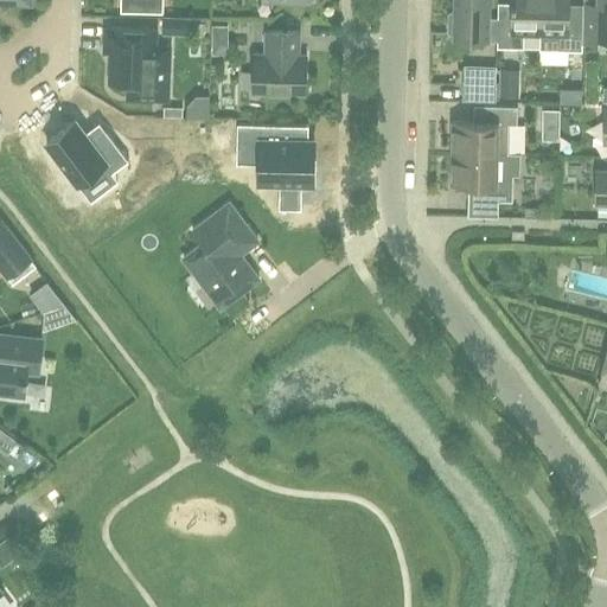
[(120,0),(121,12),(164,12),(163,0),(120,0)]
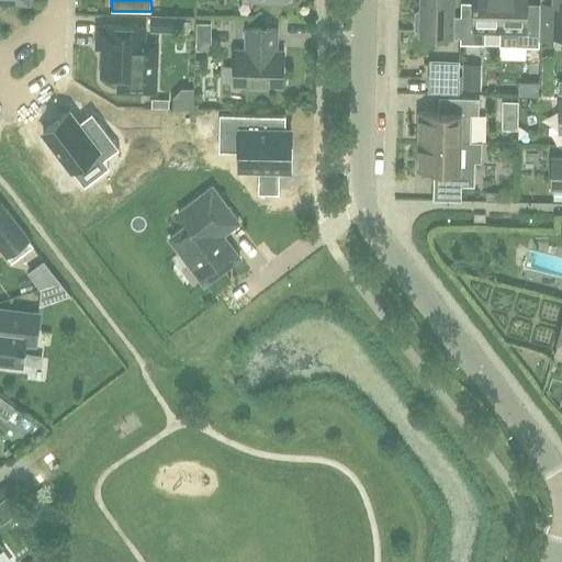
[(452,0),(422,0),(422,11),(418,11),(416,14),(416,31),(418,34),(422,34),(422,37),(461,37),(461,18),(452,18),(452,0)]
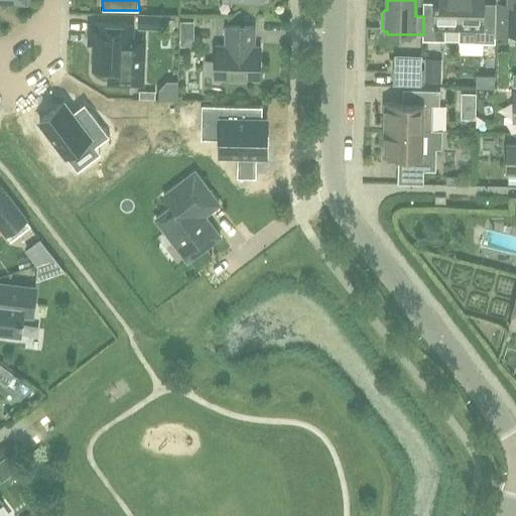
[(460,28),(460,0),(435,0),(435,17),(423,16),(423,34),(422,40),(445,41),(445,28),(460,28)]
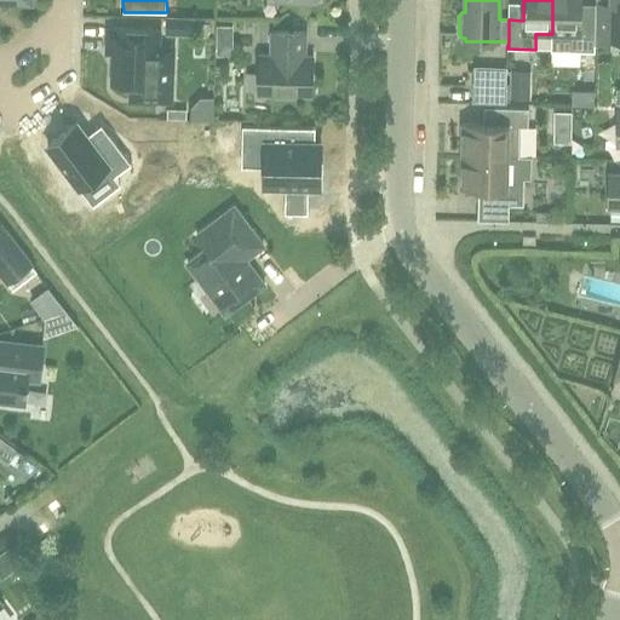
[(581,22),(581,0),(552,0),(552,34),(551,50),(568,50),(595,51),(595,44),(596,22),(581,22)]
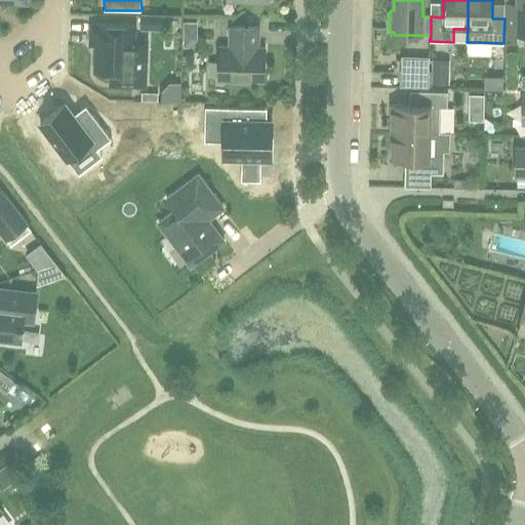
[(524,31),(524,0),(517,0),(517,9),(505,9),(505,18),(503,37),(518,37),(518,32),(524,31)]
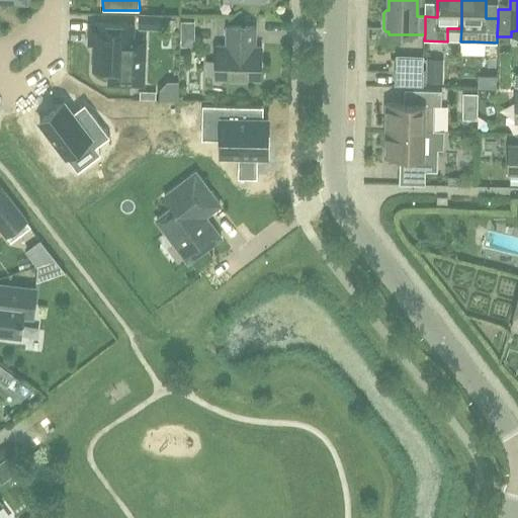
[(140,14),(140,28),(160,29),(160,14),(140,14)]
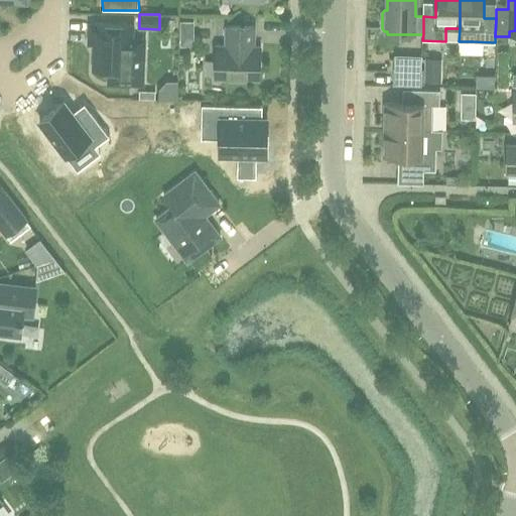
[(144,39),(132,39),(133,25),(96,23),(96,25),(90,24),(89,44),(99,44),(98,70),(94,70),(94,71),(110,72),(109,84),(143,85),(144,39)]
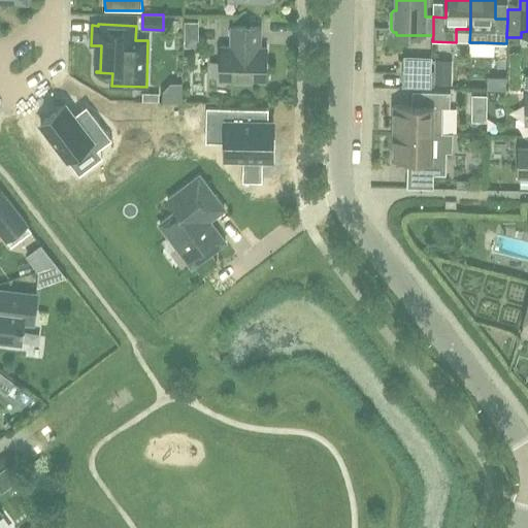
[(251,80),(266,80),(267,48),(259,48),(260,28),(232,27),(232,47),(221,47),(220,79),(235,80),(235,84),(251,84),(251,80)]
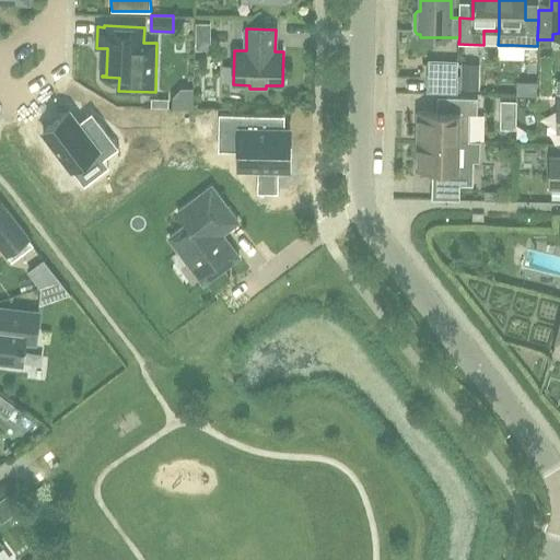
[(428,74),(427,92),(457,93),(458,76),(428,74)]
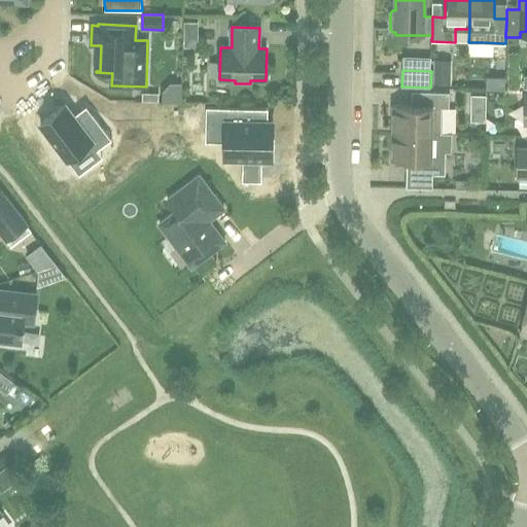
[(393,105),(393,132),(442,133),(442,108),(450,108),(450,93),(421,92),(420,106),(393,105)]
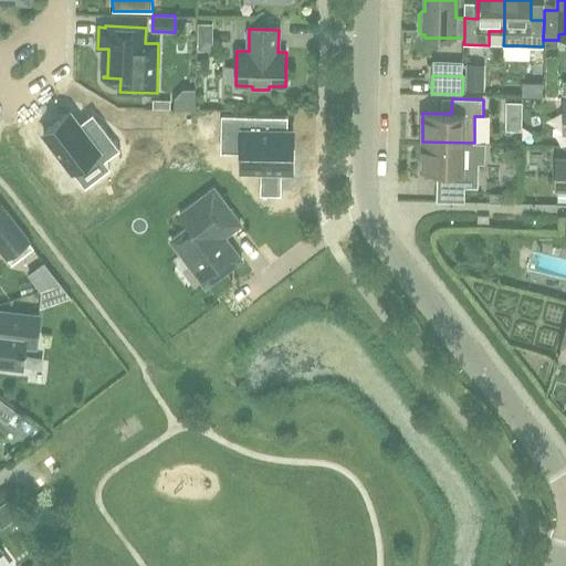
[(70,113),(43,133),(75,175),(101,156),(104,161),(119,149),(98,122),(84,132),(70,113)]
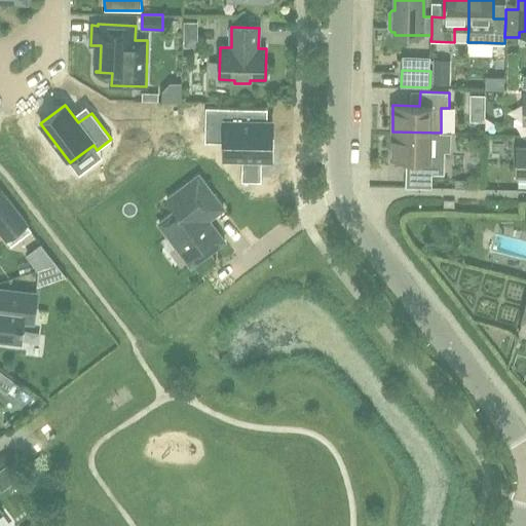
[(205,107),(205,126),(225,127),(224,156),(242,157),(241,181),(259,181),(260,157),(271,157),(272,122),(265,122),(265,109),(205,107)]
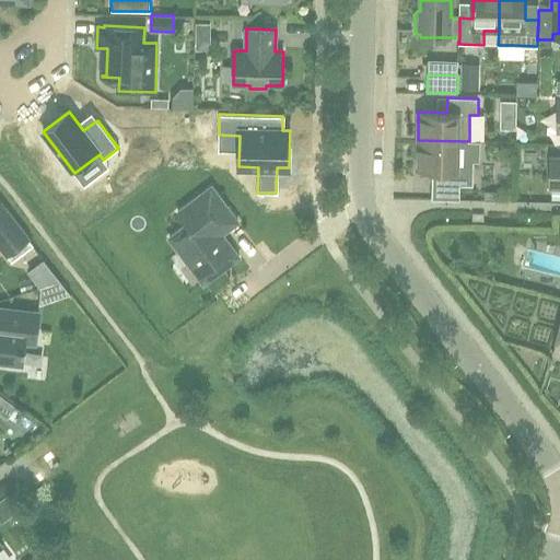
[(418,140),(417,168),(443,170),(442,185),(474,186),(474,162),(480,162),(480,142),(469,141),(418,140)]
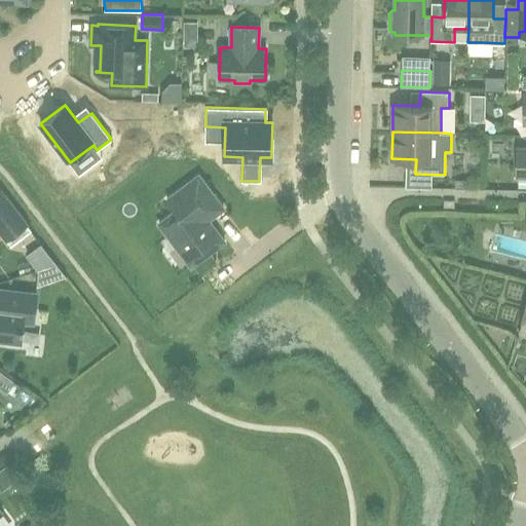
[(525,148),(517,148),(517,177),(525,177),(525,148)]
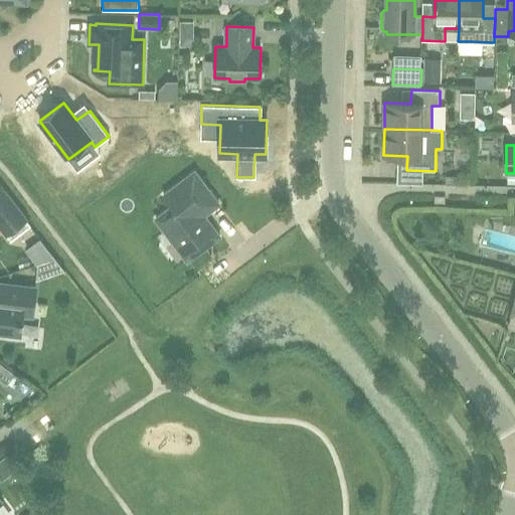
[(215,199),(194,172),(163,195),(172,207),(156,218),(187,261),(219,236),(200,210),(215,199)]
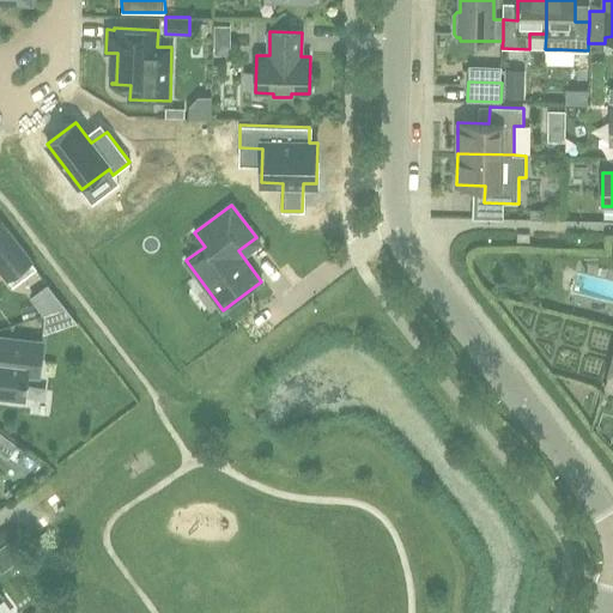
[(30,260),(0,223),(0,222),(0,268),(7,278),(30,260)]
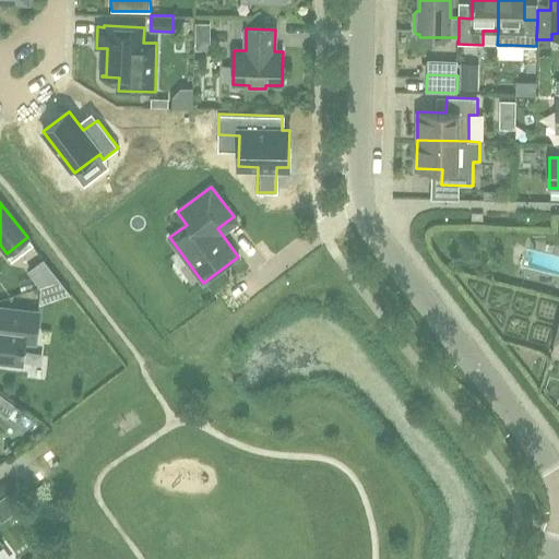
[(35,343),(38,311),(8,308),(6,328),(0,326),(0,364),(21,366),(24,342),(35,343)]
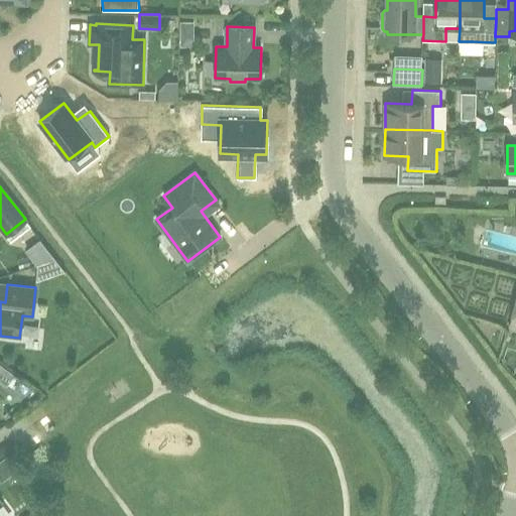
[(0,449),(7,462),(24,450),(15,437),(0,447),(0,449)]
